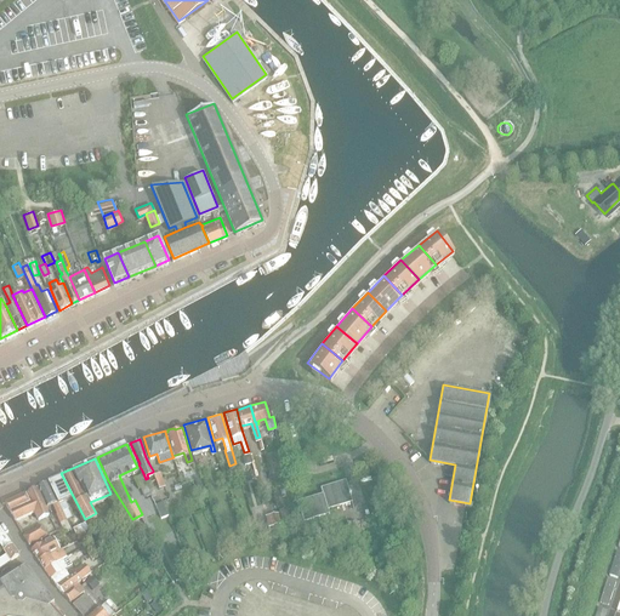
[(153,471),(153,472),(158,485),(164,483),(158,469),(153,471)]
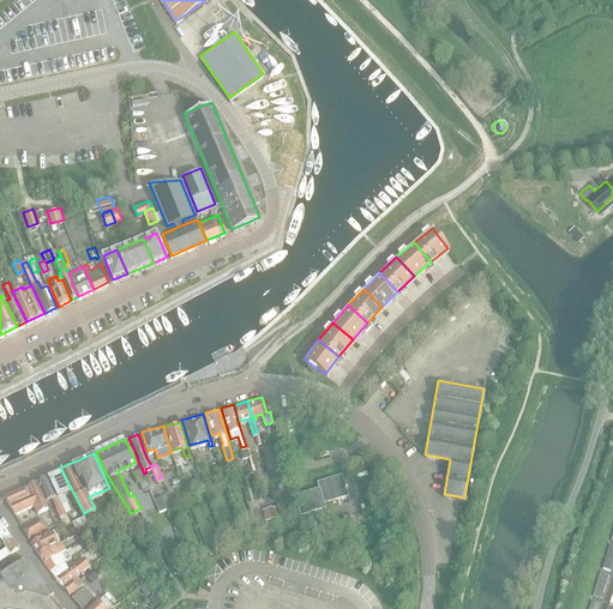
[(148,483),(144,474),(140,465),(133,468),(140,486),(148,483)]
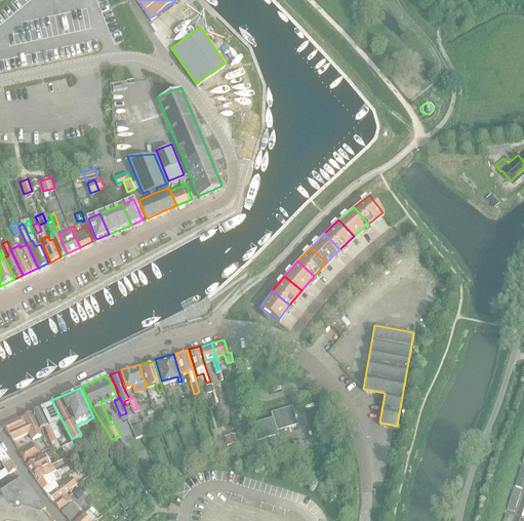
[(166,410),(171,409),(167,399),(163,401),(166,410)]
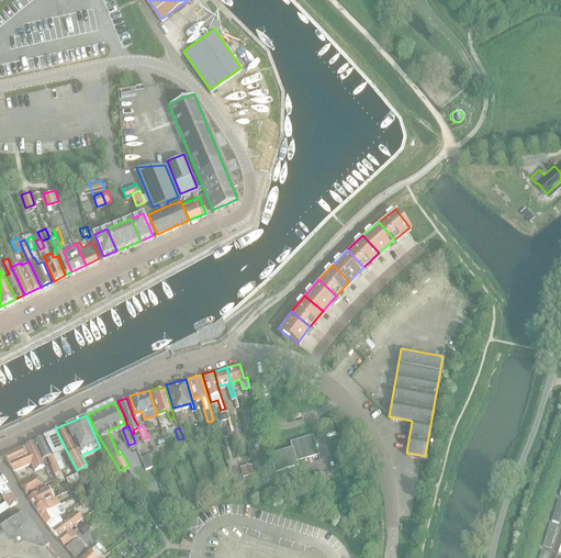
[(58,449),(65,447),(55,428),(43,434),(51,453),(51,452),(55,459),(62,457),(58,449)]
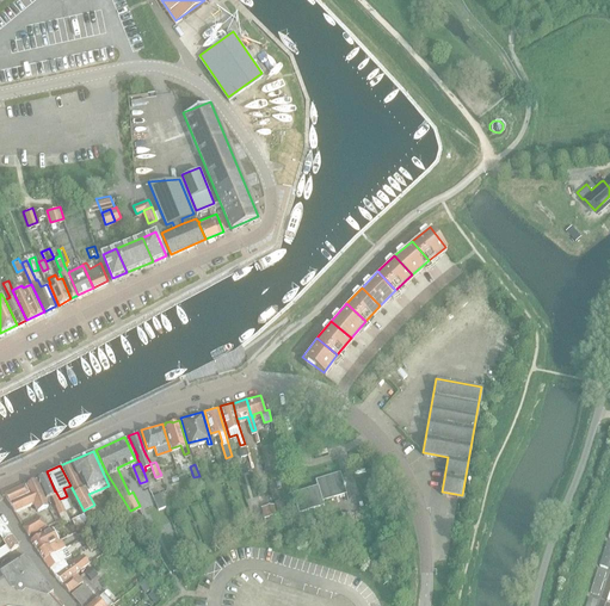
[(293,490),(299,509),(324,501),(321,495),(345,488),(339,469),(314,476),(316,483),(293,490)]
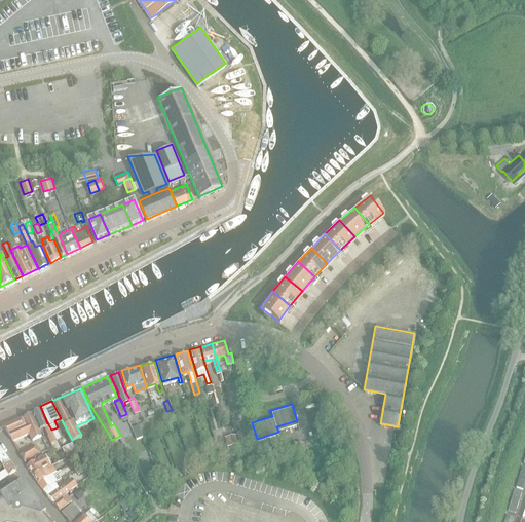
[(55,438),(51,430),(47,422),(47,423),(40,406),(31,411),(38,427),(44,424),(47,433),(50,440),(55,438)]
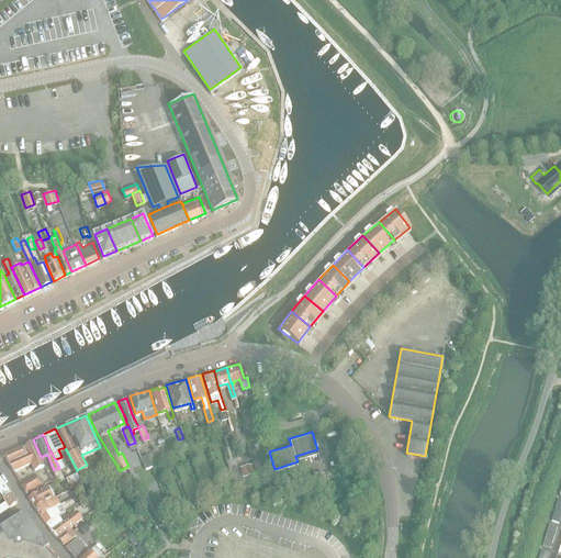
[(44,462),(41,457),(33,439),(18,445),(22,454),(25,461),(31,459),(34,467),(44,462)]
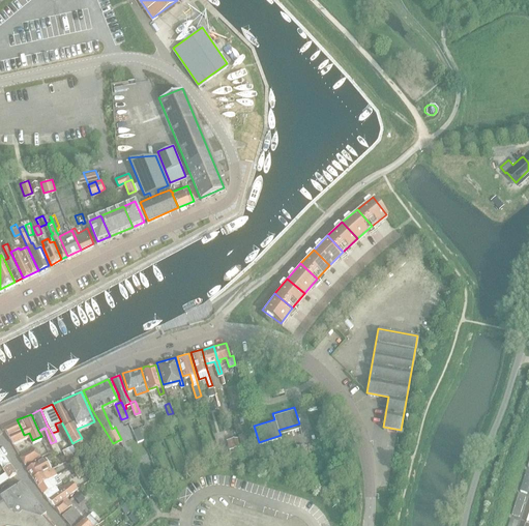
[(11,441),(24,435),(21,428),(17,419),(4,426),(3,427),(7,433),(11,441)]
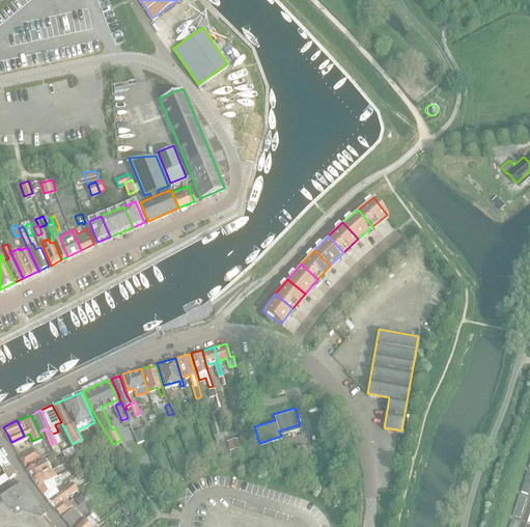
[(132,428),(136,441),(143,439),(138,426),(132,428)]
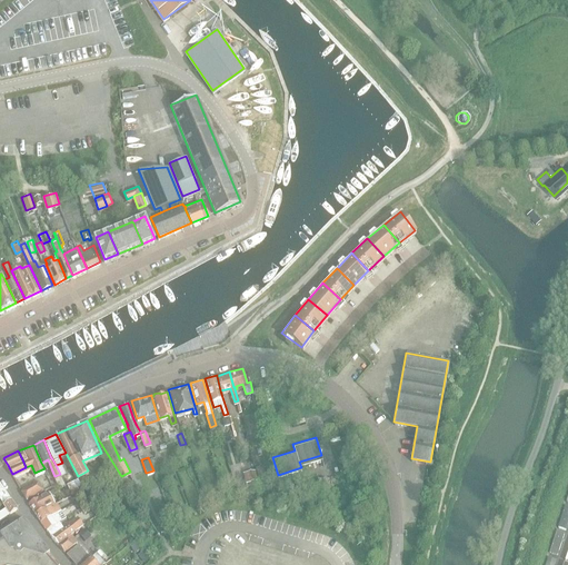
[(262,464),(255,466),(257,475),(265,473),(262,464)]
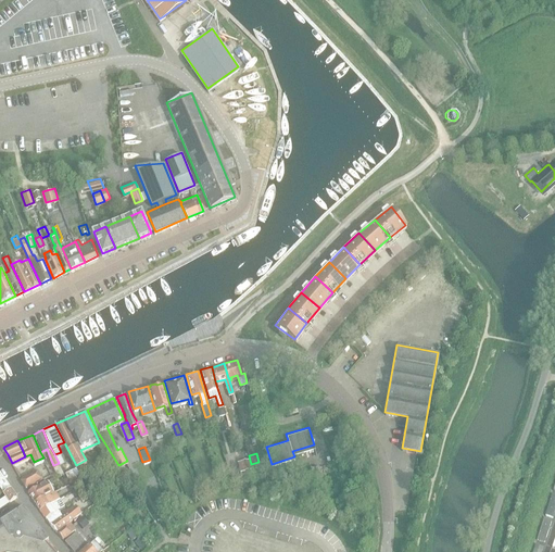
[(247,456),(240,458),(242,468),(249,466),(247,456)]
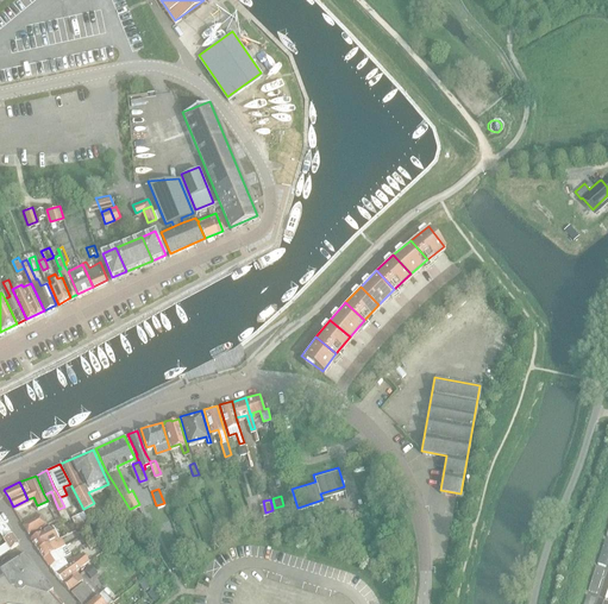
[(23,521),(27,530),(45,521),(39,511),(23,521)]
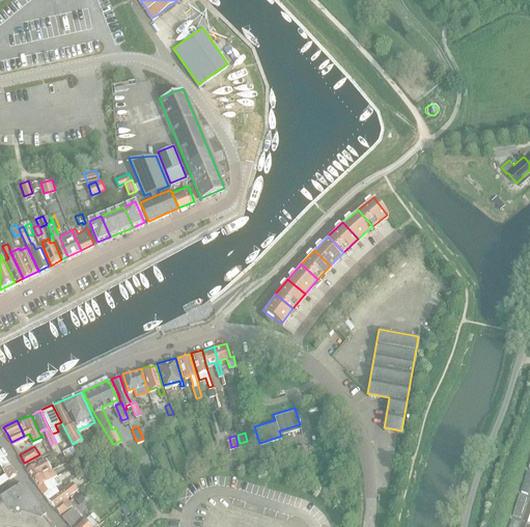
[(0,460),(4,466),(1,467),(8,476),(15,471),(0,449),(0,460)]
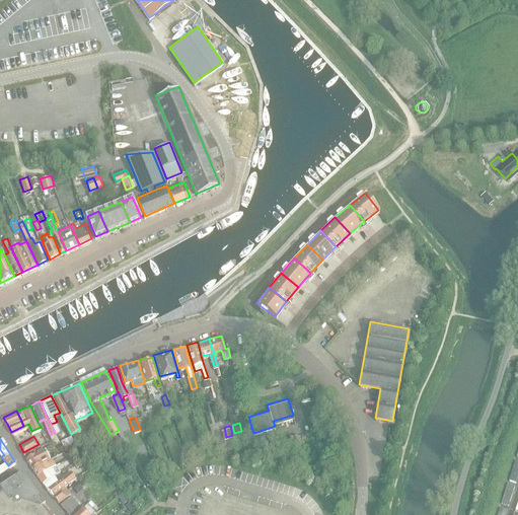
[(31,465),(47,458),(49,456),(44,446),(25,456),(31,465)]
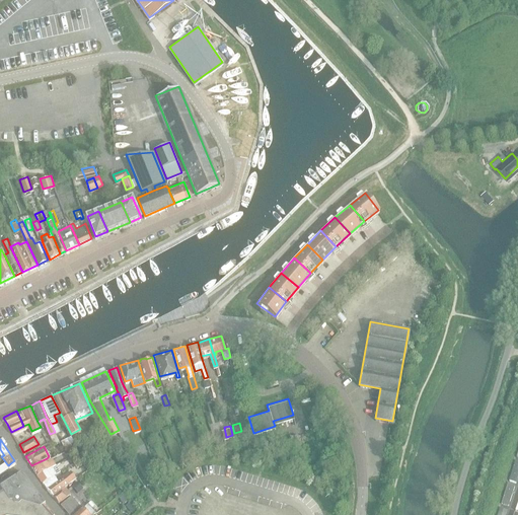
[(47,458),(31,465),(37,472),(51,464),(47,458)]
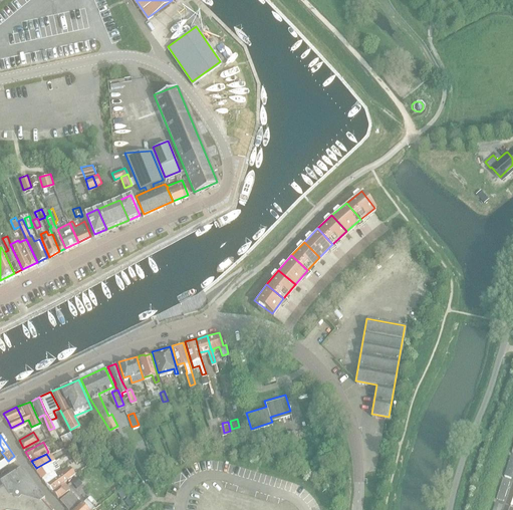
[(41,476),(53,468),(59,465),(54,458),(50,460),(36,468),(41,476)]
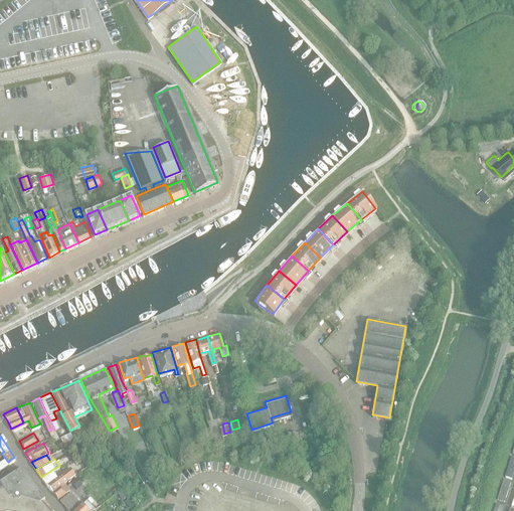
[(56,475),(46,483),(51,489),(63,480),(66,478),(73,472),(70,467),(69,465),(67,467),(61,472),(61,471),(56,475)]
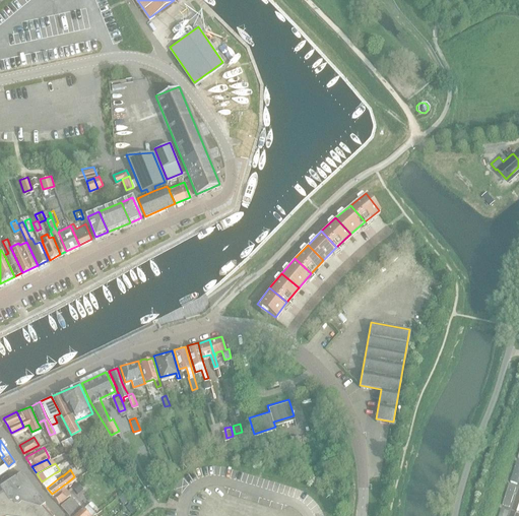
[(0,515),(54,515),(43,504),(44,502),(20,471),(0,484),(0,488),(1,489),(0,490),(0,515)]
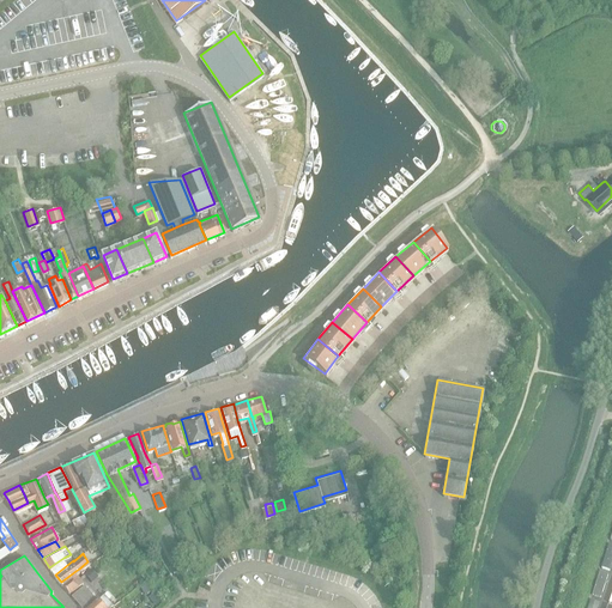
[(55,575),(67,565),(64,558),(49,567),(53,572),(55,575)]
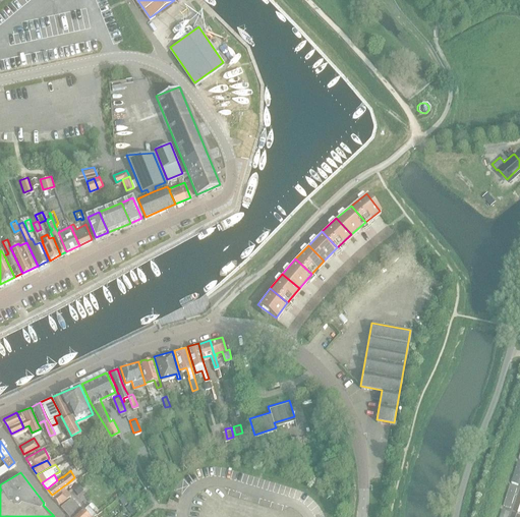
[(71,484),(76,492),(82,487),(76,480),(71,484)]
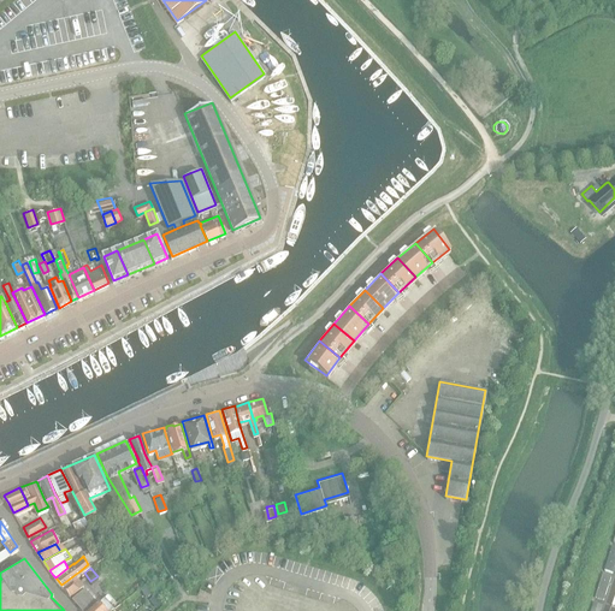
[(76,574),(61,585),(69,594),(83,582),(76,574)]
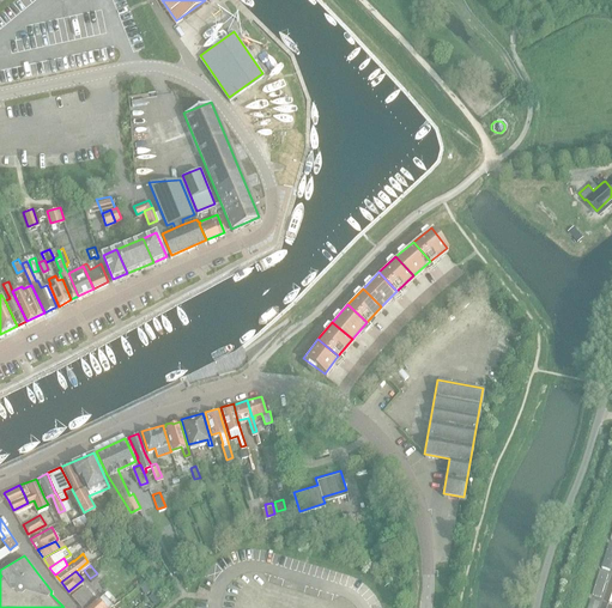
[(139,584),(146,593),(151,589),(145,581),(139,584)]
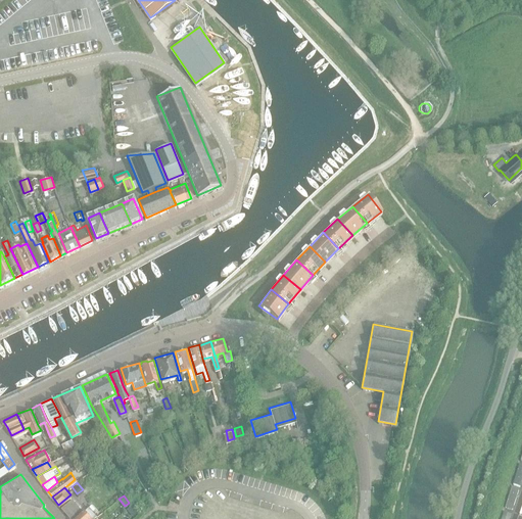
[(136,505),(140,500),(135,496),(131,501),(136,505)]
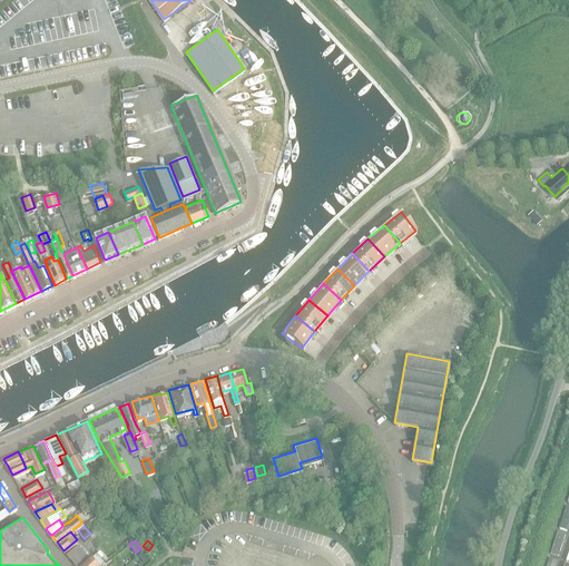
[(98,548),(90,556),(78,543),(66,553),(77,565),(98,565),(104,562),(99,556),(102,553),(98,548)]
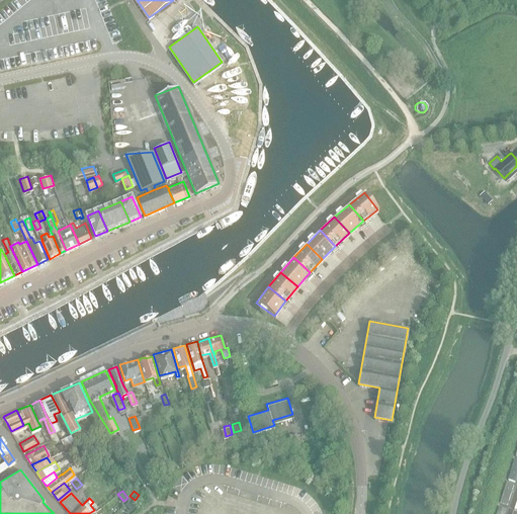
[(125,503),(131,509),(135,505),(131,499),(125,503)]
